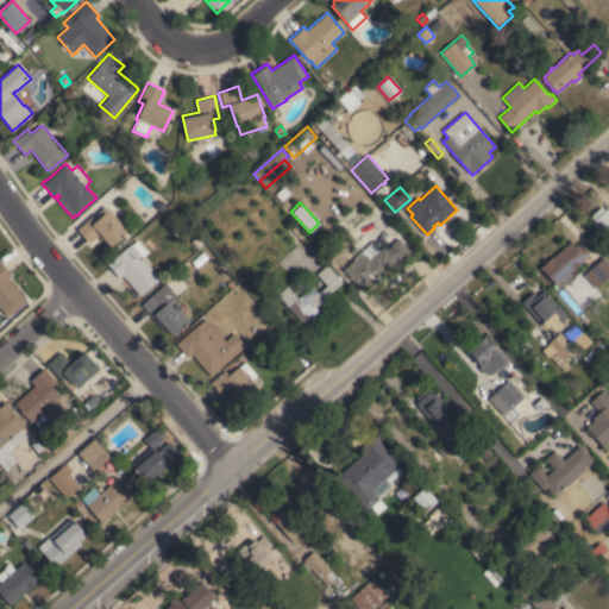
[(129,231),(111,246),(104,238),(101,240),(98,236),(88,243),(76,228),(93,215),(105,206),(108,209),(110,208),(129,231)]
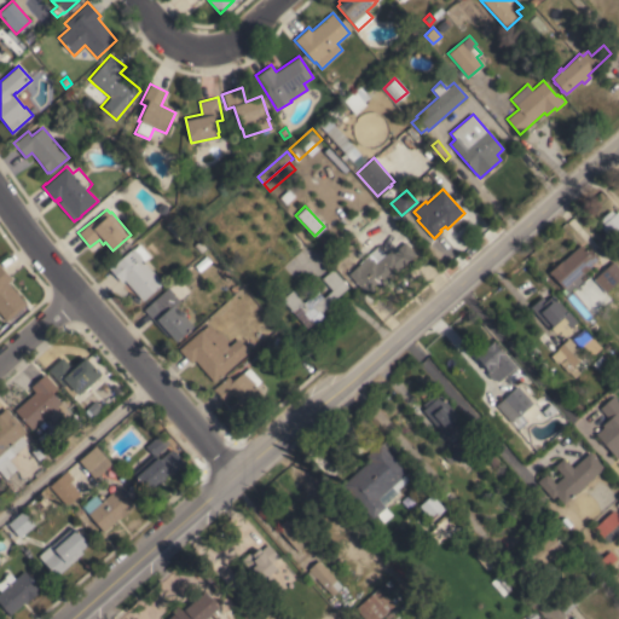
[(618,212),(618,248),(600,226),(603,224),(600,219),(611,209),(614,213),(618,210),(618,212)]
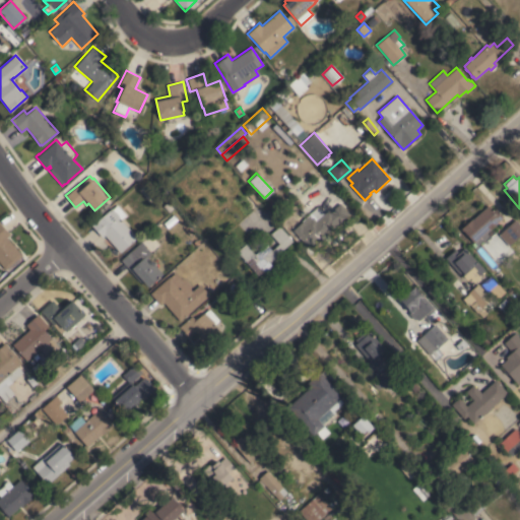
[(258,206),(248,195),(253,191),(262,202),(258,206)]
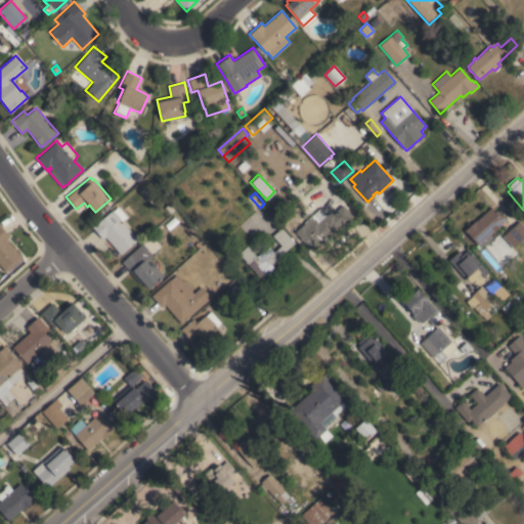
[(325,238),(326,239),(318,247),(317,246),(311,251),(294,230),(320,208),(326,215),(331,211),(333,213),(343,204),(352,215),(325,238)]
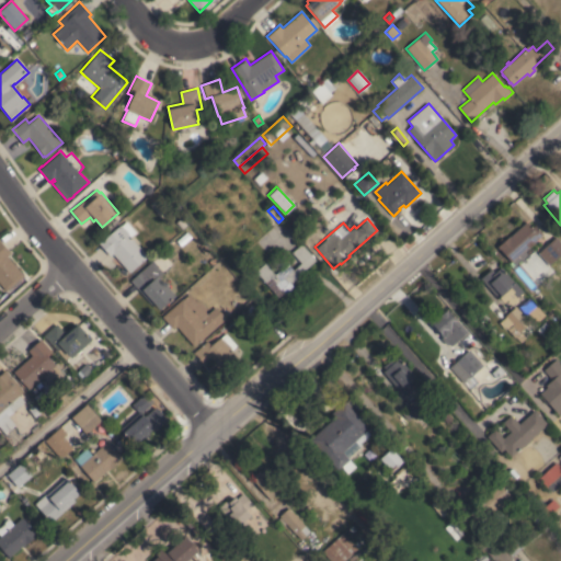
[(136,231),(130,236),(148,256),(129,272),(113,253),(110,255),(99,243),(121,225),(121,226),(126,220),(136,231)]
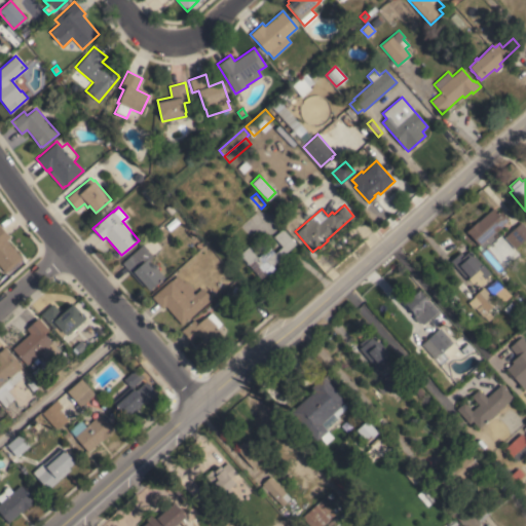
[(501,227),(496,232),(495,231),(480,246),(466,230),(477,221),(478,222),(494,208),(499,213),(501,211),(510,219),(501,227)]
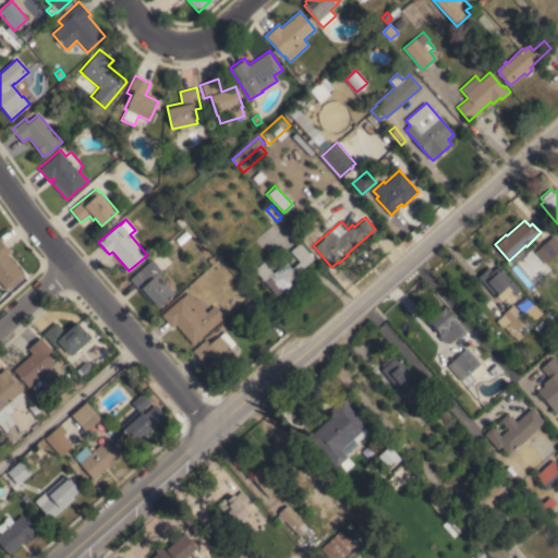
[(557,253),(546,264),(535,252),(554,234),(557,239),(557,253)]
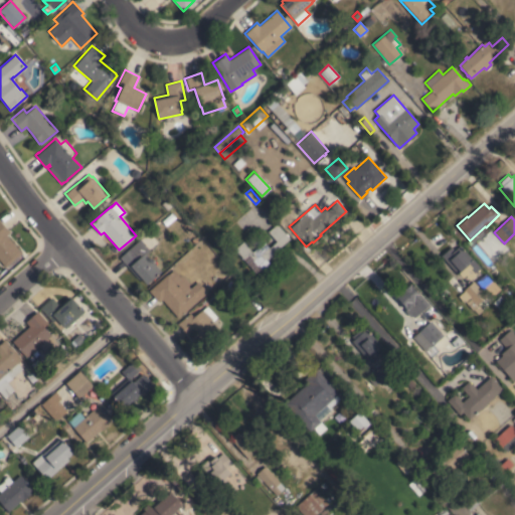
[(22,252),(5,267),(0,260),(0,220),(10,231),(7,234),(22,252)]
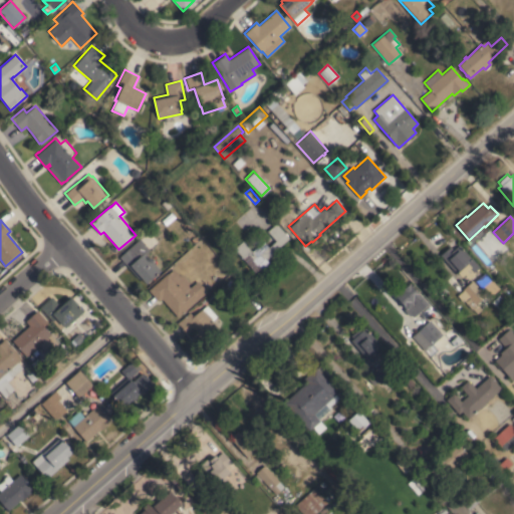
[(263,241),(269,247),(276,240),(267,231),(276,223),(289,237),(273,252),(274,253),(271,255),(274,258),(260,270),(259,269),(256,272),(244,259),(243,260),(241,258),(242,257),(239,254),(239,255),(235,251),(236,250),(235,248),(243,241),(252,251),(263,241)]
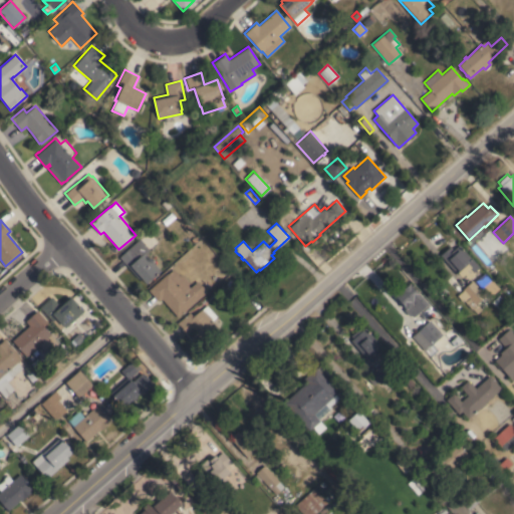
[(440,255),(450,246),(447,242),(450,240),(457,247),(460,244),(471,258),(472,257),(480,267),(474,272),(475,274),(469,279),(465,274),(462,276),(458,272),(457,273),(440,255)]
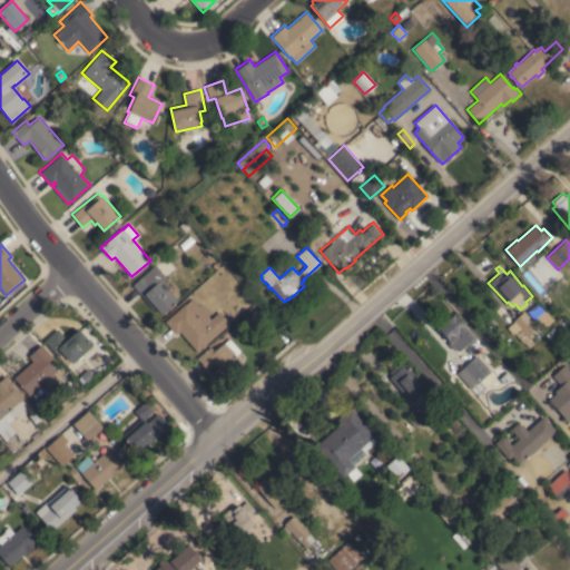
[(161,278),(160,279),(178,300),(163,314),(156,307),(155,308),(133,285),(151,267),(161,278)]
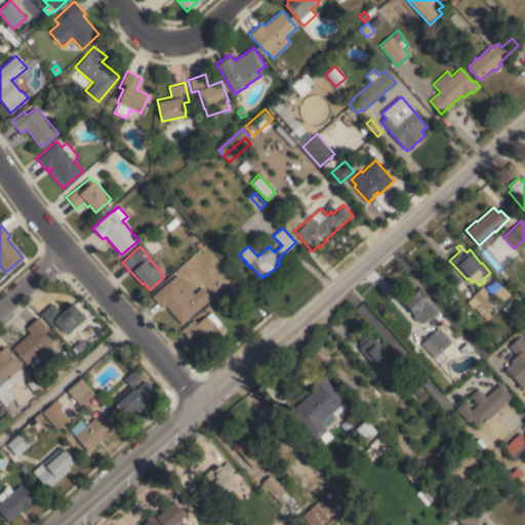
[(182,324),(165,306),(162,308),(152,296),(171,279),(177,274),(183,281),(185,281),(187,281),(189,282),(190,283),(191,285),(192,287),(193,289),(193,292),(194,293),(202,286),(211,297),(182,324)]
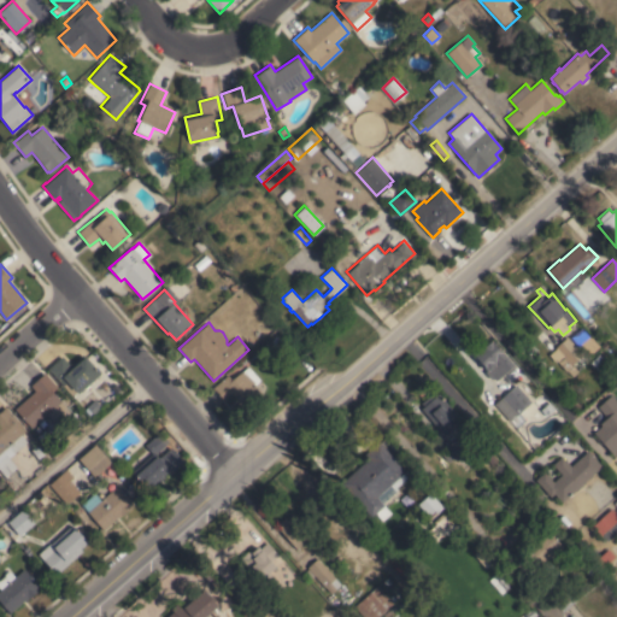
[(573,335),(581,346),(580,348),(585,354),(583,354),(587,359),(580,365),(576,362),(573,364),(577,370),(570,376),(566,371),(557,360),(559,358),(559,357),(562,356),(554,347),(569,335),(570,338),(573,335)]
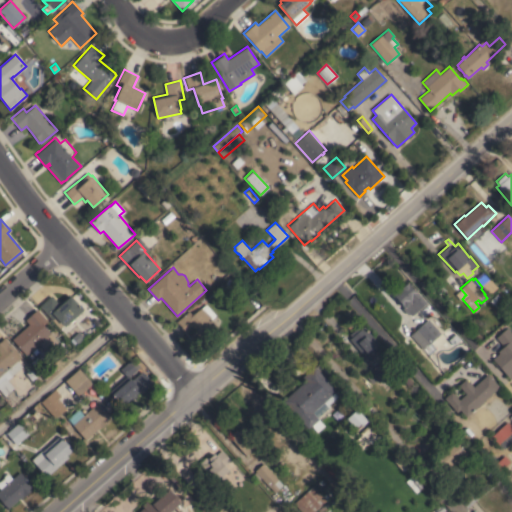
[(485,284),(490,279),(494,283),(489,288),(485,284)]
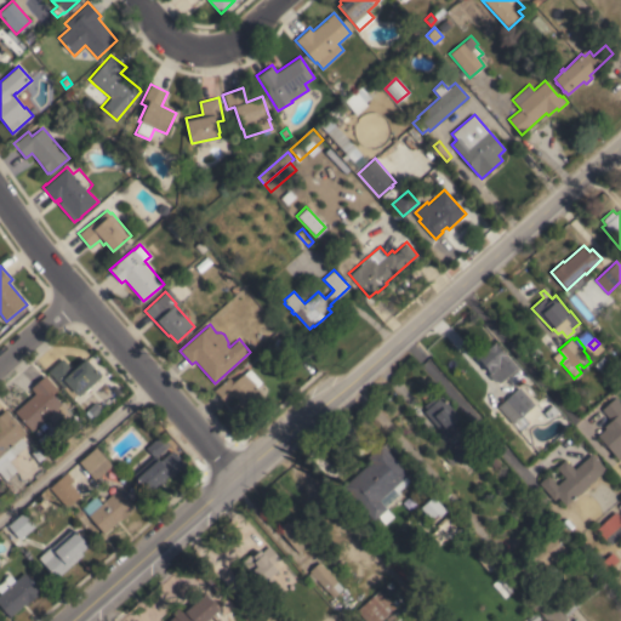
[(494,381),(493,381),(491,379),(489,375),(491,372),(477,357),(495,341),(503,352),(505,351),(518,366),(516,369),(517,370),(513,372),(512,371),(500,383),(497,381),(495,381),(494,381)]
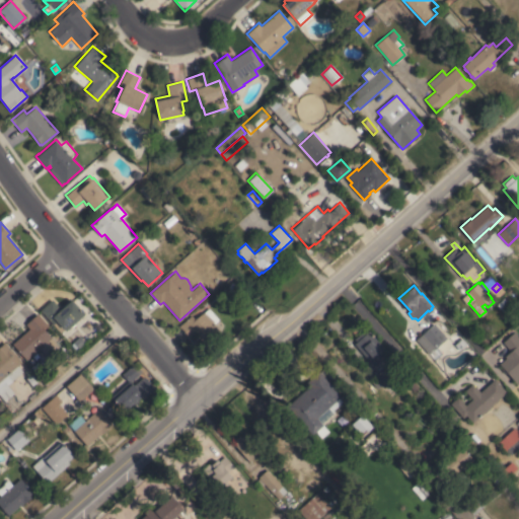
[(52,299),(60,307),(70,298),(71,300),(72,299),(82,311),(82,312),(84,314),(66,330),(64,328),(61,331),(54,323),(53,324),(41,310),(52,299)]
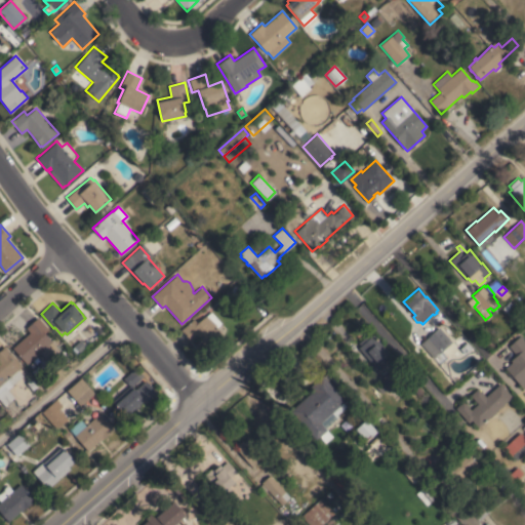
[(221,323),(216,327),(229,341),(213,355),(197,337),(192,342),(180,330),(194,319),(198,323),(206,316),(211,311),(221,323)]
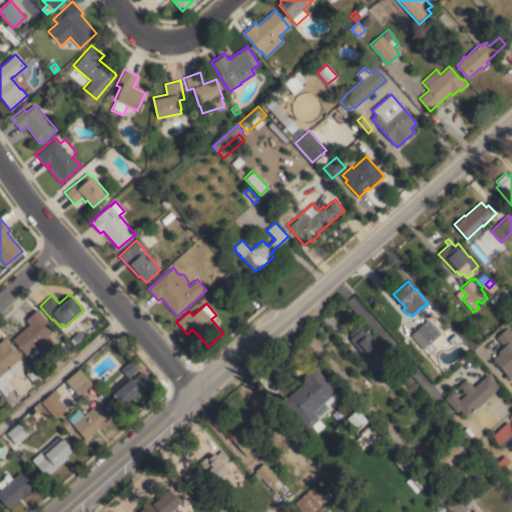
[(428,304),(435,312),(425,320),(418,312),(428,304)]
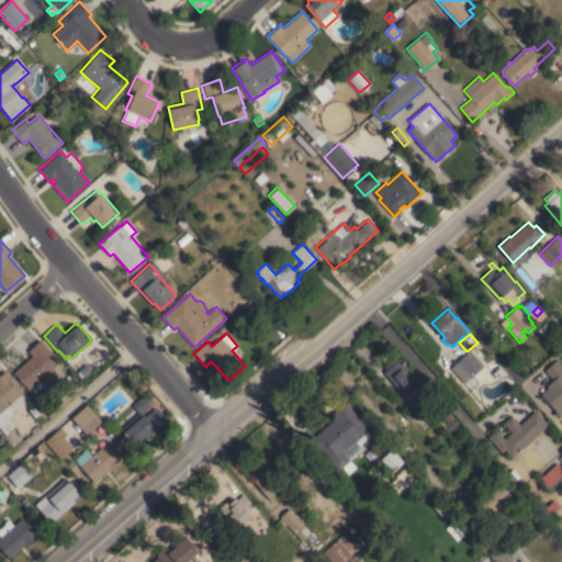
[(32,356),(27,350),(41,339),(52,352),(47,356),(62,372),(48,383),(43,377),(29,390),(13,372),(32,356)]
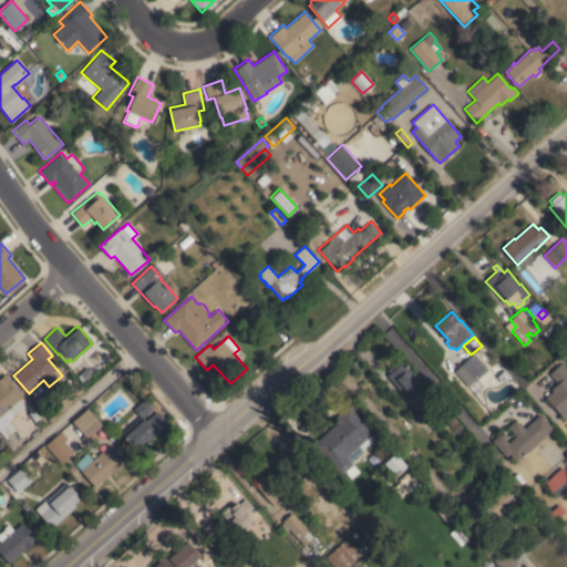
[(454,371),(474,353),(488,369),(487,369),(495,378),(480,392),(478,392),(475,395),(454,371)]
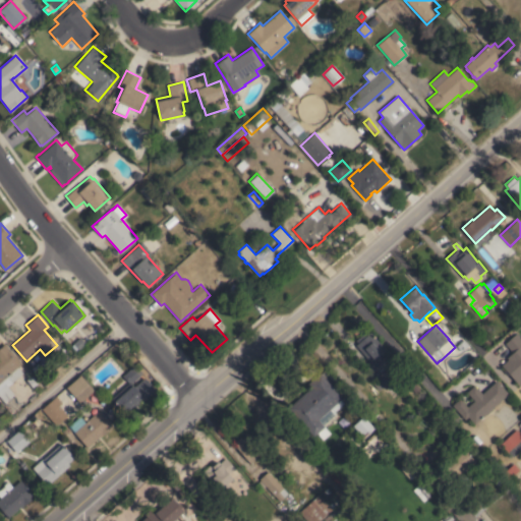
[(482,325),(485,330),(483,334),(478,335),(476,330),(477,326),(482,325)]
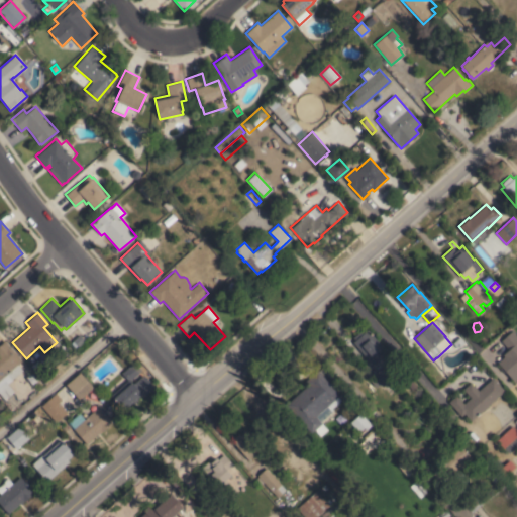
[(352,342),(355,340),(352,337),(363,329),(366,331),(368,329),(383,346),(369,360),(352,342)]
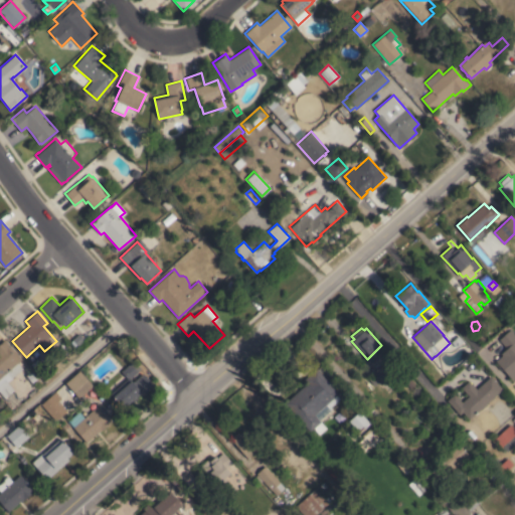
[(446,336),(453,329),(463,341),(457,347),(446,336)]
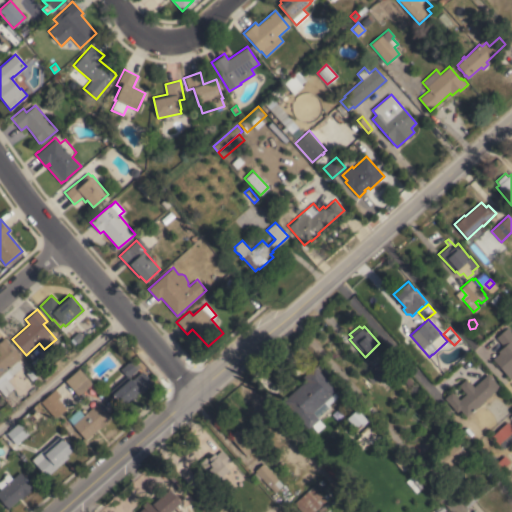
[(499,352),(497,350),(503,346),(495,338),(496,337),(496,336),(507,327),(511,333),(511,375),(509,378),(491,359),(499,352)]
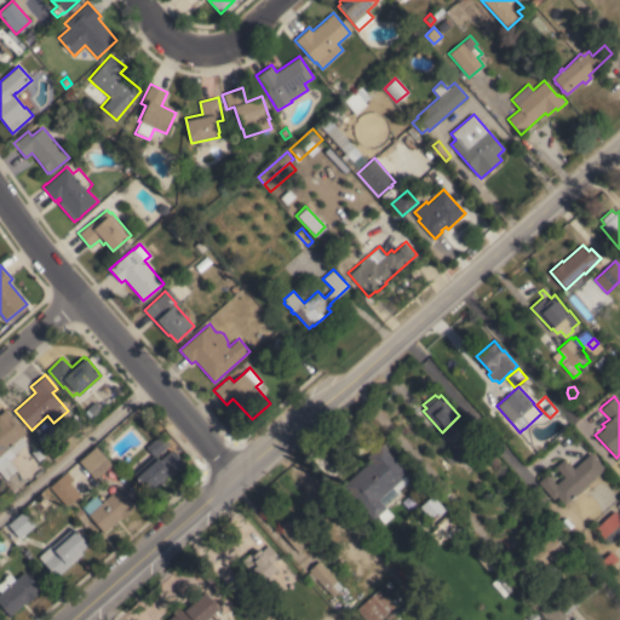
[(27,432),(21,436),(28,443),(13,455),(7,448),(0,454),(0,412),(5,408),(27,432)]
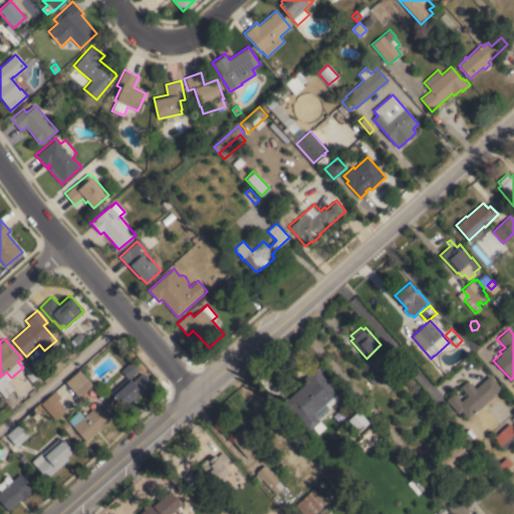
[(77,344),(73,347),(67,340),(69,339),(72,342),(73,340),(77,344)]
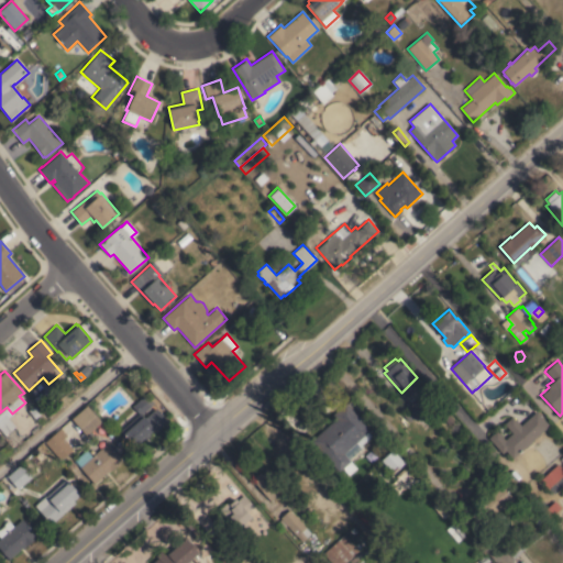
[(140,414),(132,405),(142,396),(152,407),(143,415),(145,417),(156,408),(167,421),(155,432),(154,430),(148,434),(151,435),(143,442),(142,440),(135,446),(121,430),(140,414)]
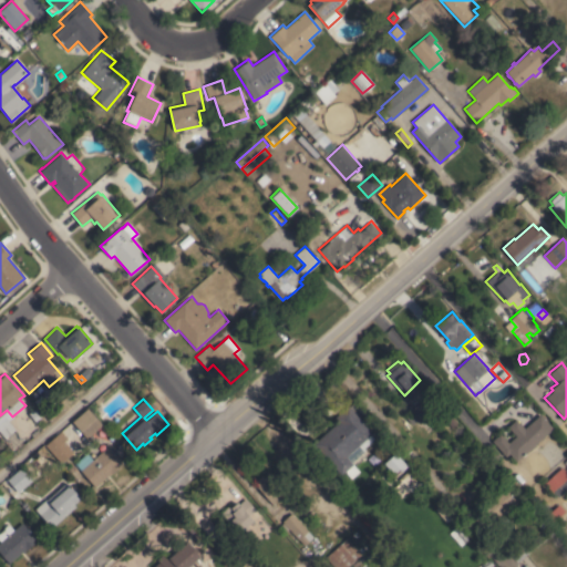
[(412,424),(406,419),(411,414),(408,411),(419,401),(428,410),(426,412),(429,414),(420,422),(418,420),(416,421),(415,420),(412,424)]
